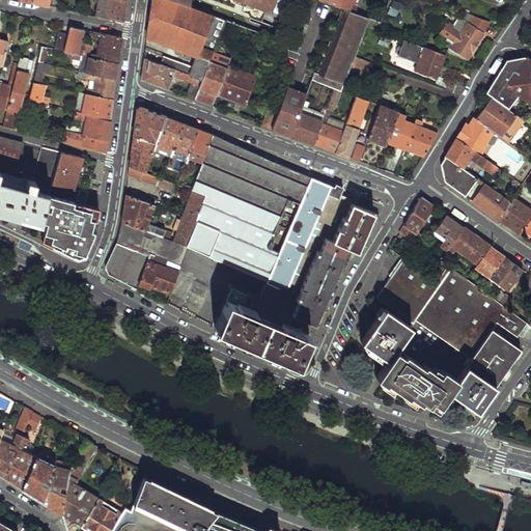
[(99,0),(96,16),(124,22),(127,1),(127,0),(99,0)]
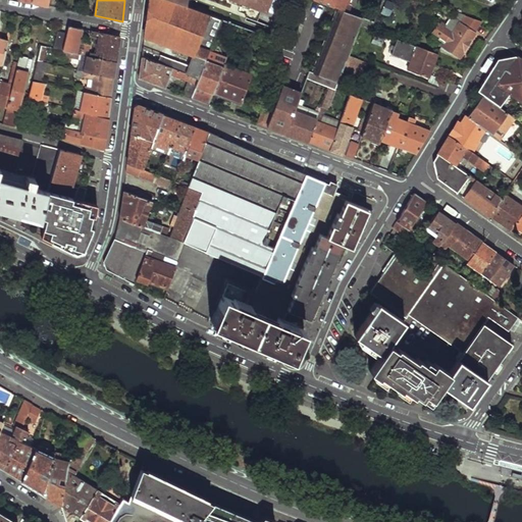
[(144,48),(142,56),(200,76),(209,52),(222,18),(183,4),(171,0),(150,0),(145,36),(194,54),(190,64),(144,48)]
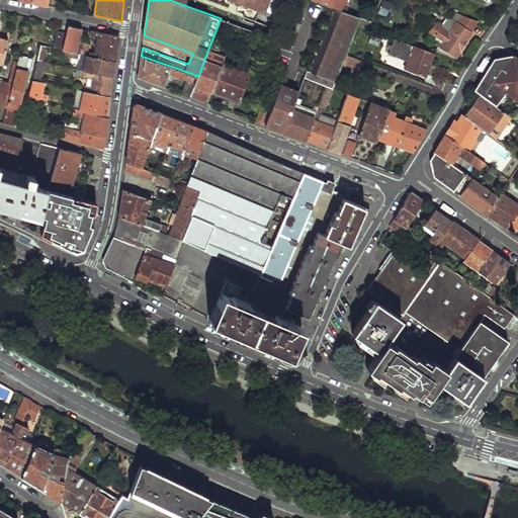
[(170,0),(181,4),(181,0),(244,0),(246,0),(245,3),(264,11),(267,3),(264,2),(264,0),(170,0)]
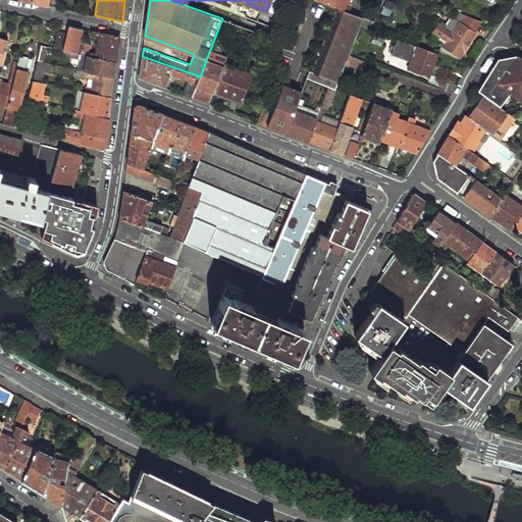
[(349,11),(352,3),(346,1),(346,0),(318,0),(340,8),(346,10),(349,11)]
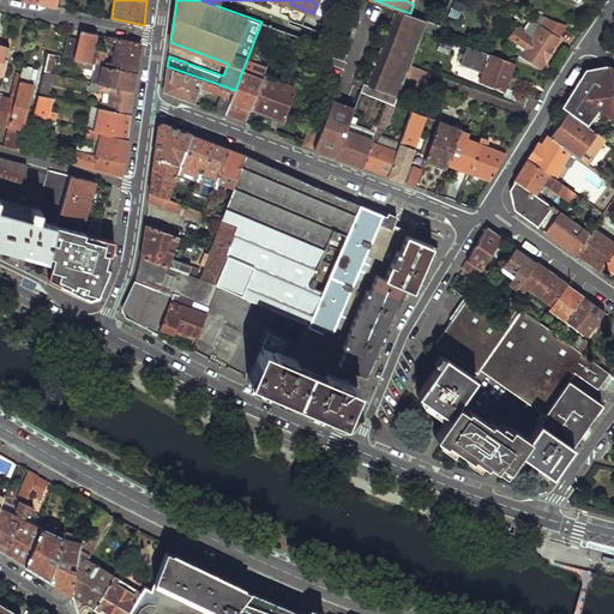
[(407,12),(399,10),(367,84),(374,86),(407,12)]
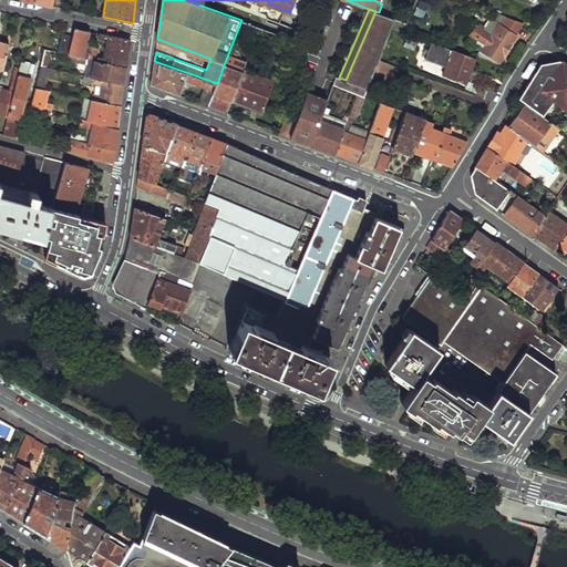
[(379,12),(375,11),(346,80),(339,78),(337,76),(334,83),(358,93),(366,95),(374,74),(381,60),(393,28),(397,20),(379,12)]
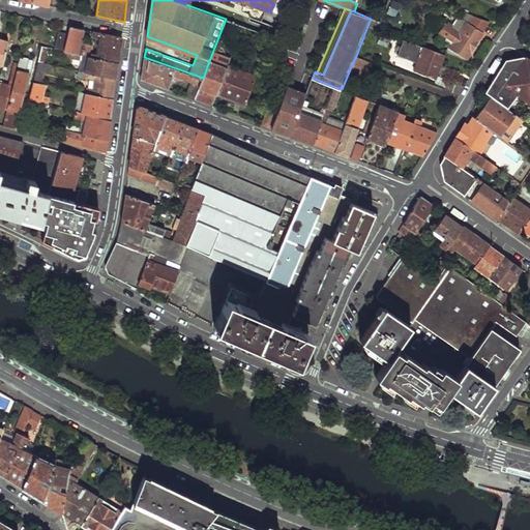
[(449,47),(452,48),(468,57),(491,22),(463,11),(461,16),(470,19),(462,33),(444,24),(439,33),(452,41),(449,47)]
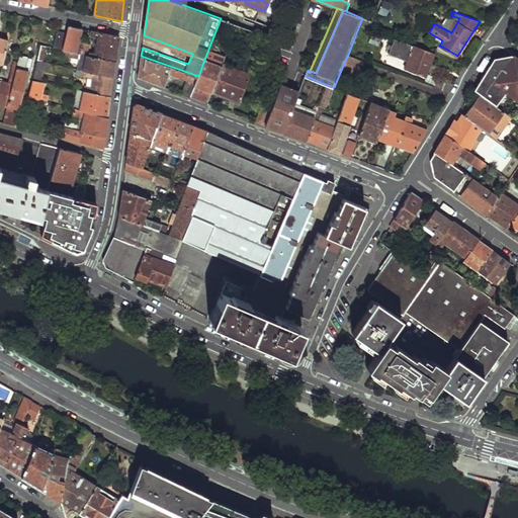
[(67,33),(63,50),(69,52),(77,54),(80,44),(83,28),(68,25),(67,33)]
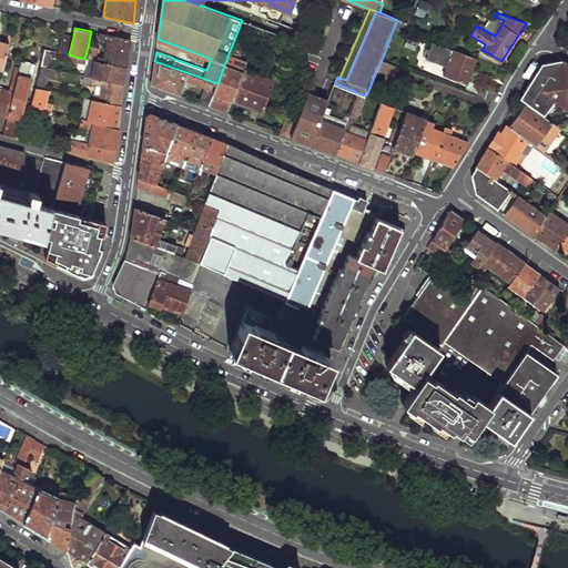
[(109,39),(107,59),(98,57),(97,61),(127,69),(129,53),(131,40),(105,34),(99,33),(99,37),(109,39)]
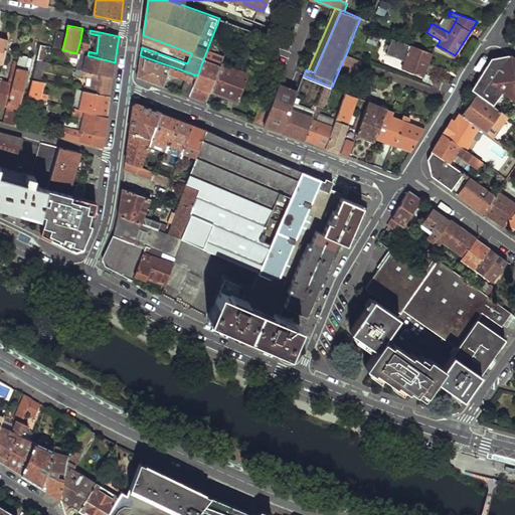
[(57,31),(53,47),(62,49),(66,33),(57,31)]
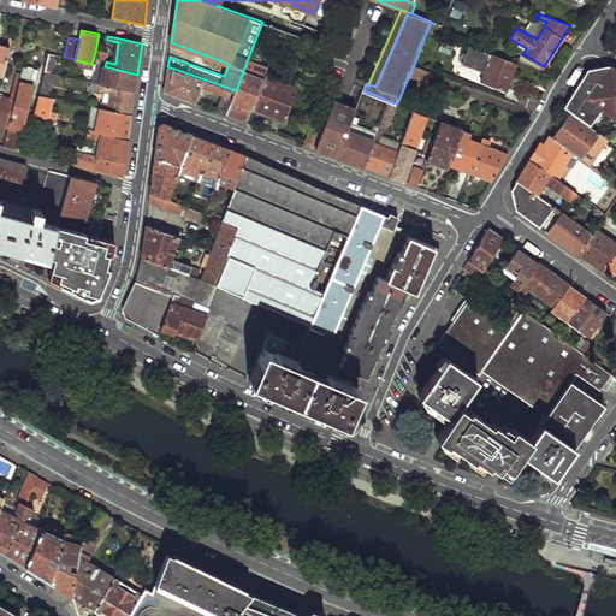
[(442,42),(438,49),(451,54),(454,47),(442,42)]
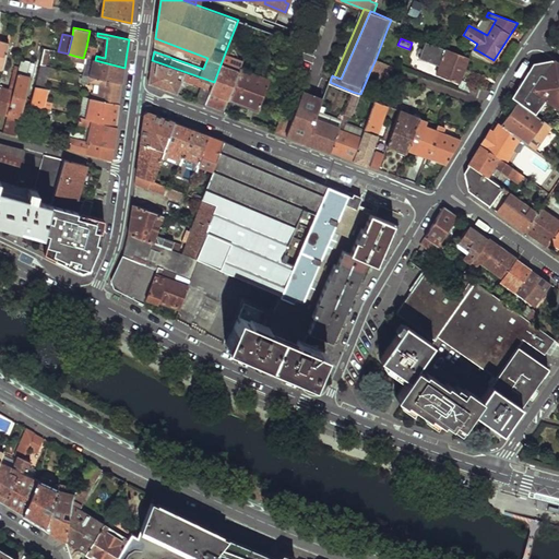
[(442,66),(439,73),(462,82),(471,59),(427,43),(421,59),(442,66)]
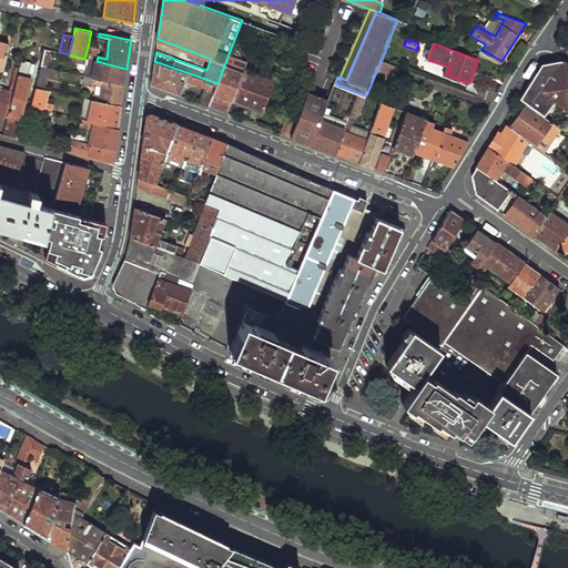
[(88,48),(84,59),(88,59),(94,61),(97,61),(98,57),(99,50),(88,48)]
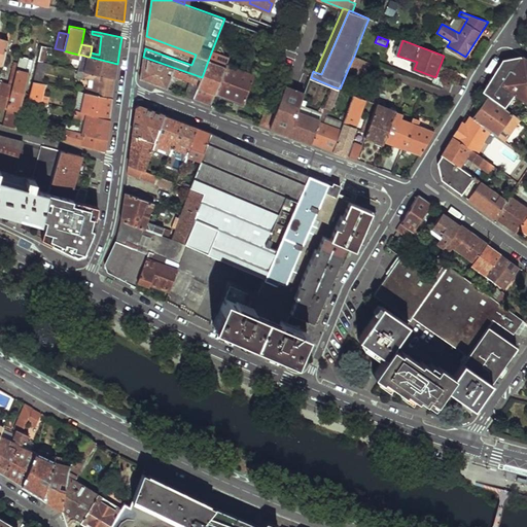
[(42,45),(38,61),(44,62),(47,47),(42,45)]
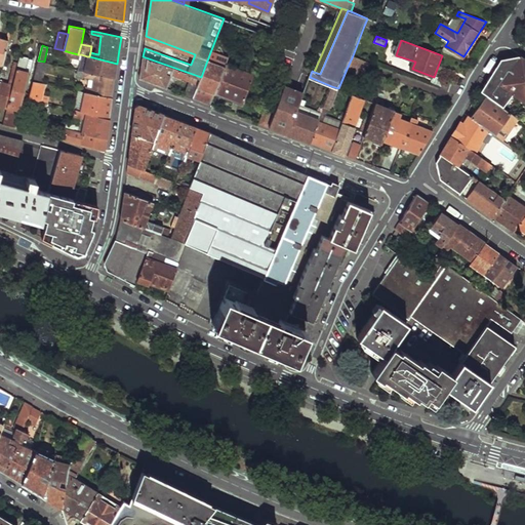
[(70,52),(69,57),(80,59),(79,66),(78,70),(84,71),(87,56),(81,54),(78,54),(70,52)]
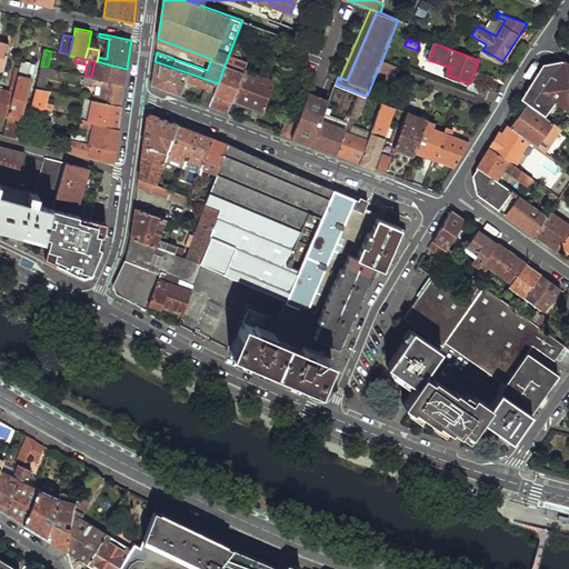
[(218,83),(210,106),(219,109),(229,113),(232,102),(245,71),(232,68),(236,59),(228,57),(218,83)]
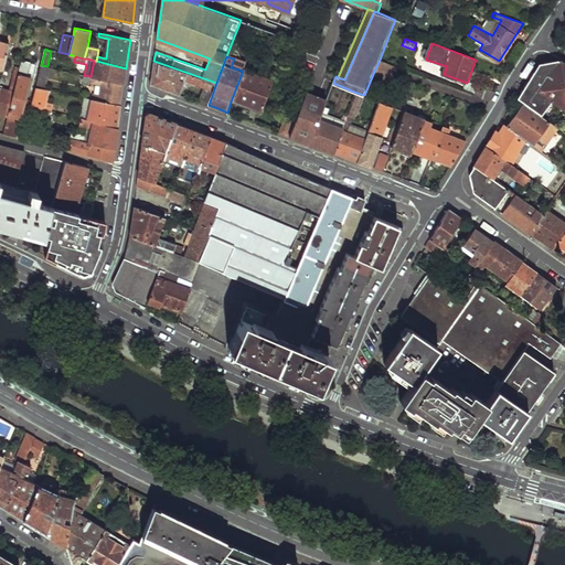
[(16,60),(12,75),(18,76),(21,61),(16,60)]
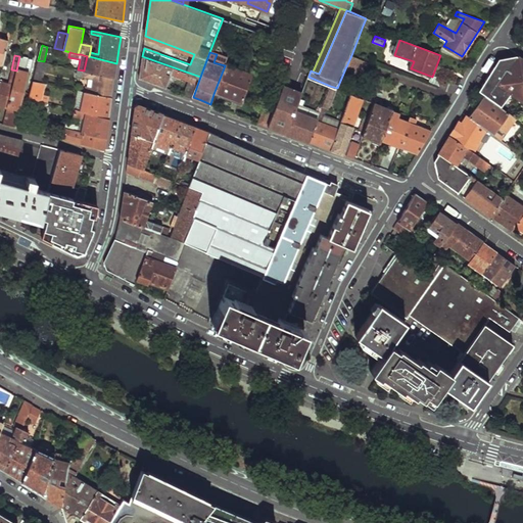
[(351,55),(345,68),(365,76),(371,62),(351,55)]
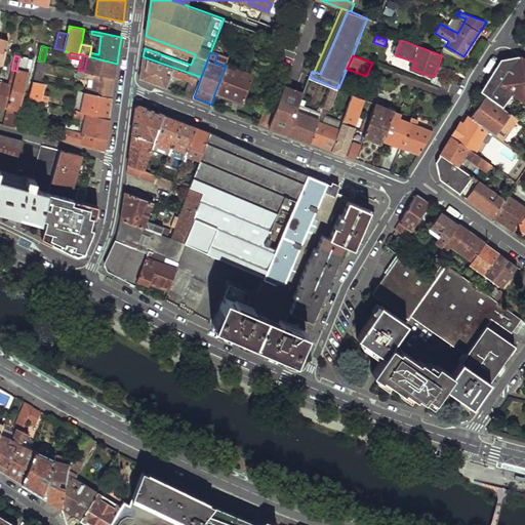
[(16,71),(11,89),(23,92),(25,87),(29,73),(24,72),(28,58),(19,56),(16,71)]
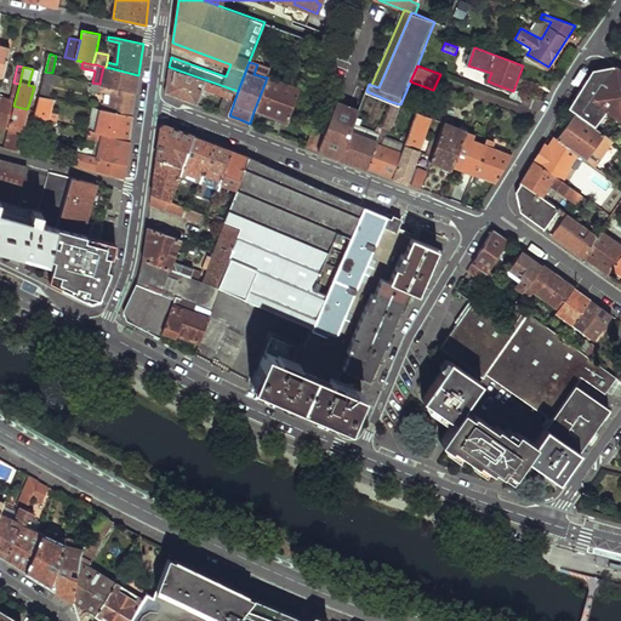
[(103,67),(100,84),(114,87),(136,93),(137,84),(138,75),(106,67),(103,67)]
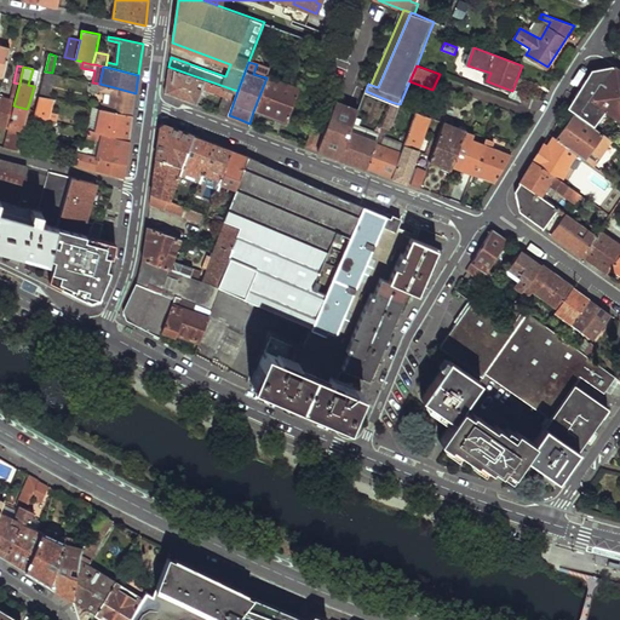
[(191,102),(197,104),(204,87),(224,95),(218,112),(229,115),(237,91),(168,67),(166,92),(191,102)]
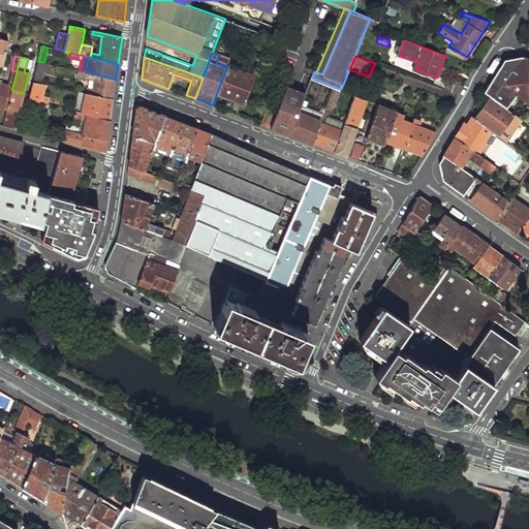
[(505,107),(515,94),(526,102),(527,100),(528,102),(528,63),(526,61),(522,66),(515,60),(509,67),(505,64),(485,92),(491,97),(505,107)]
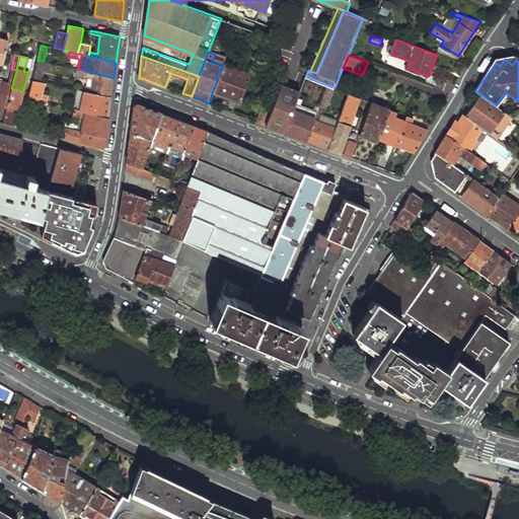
[(38,60),(32,79),(42,81),(47,62),(44,61),(38,60)]
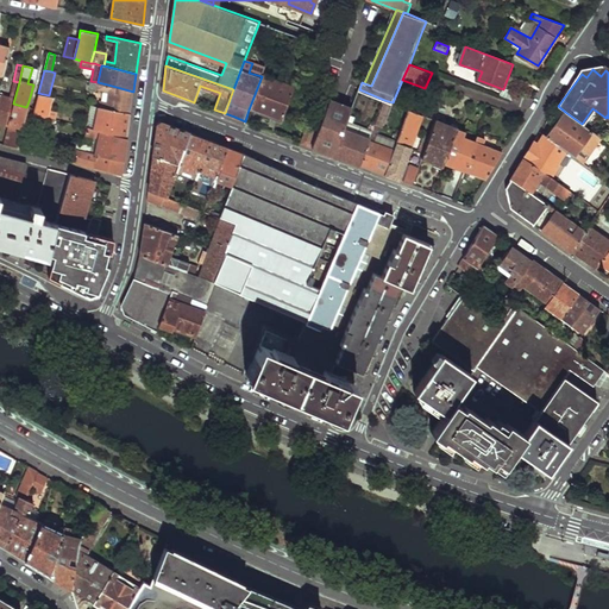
[(262,76),(249,110),(282,120),(295,86),(263,73),(262,76)]
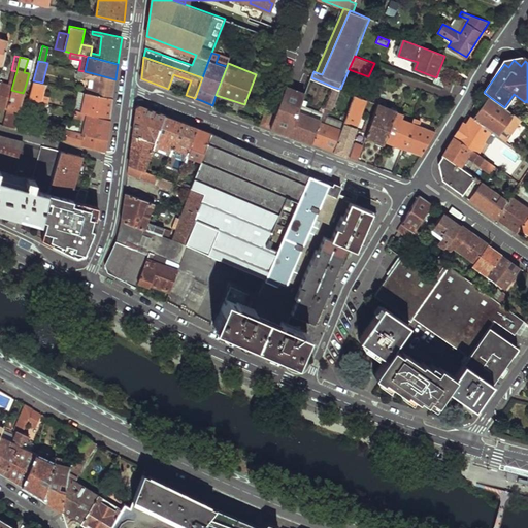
[(0,83),(0,106),(7,108),(11,90),(17,71),(11,70),(7,85),(0,83)]
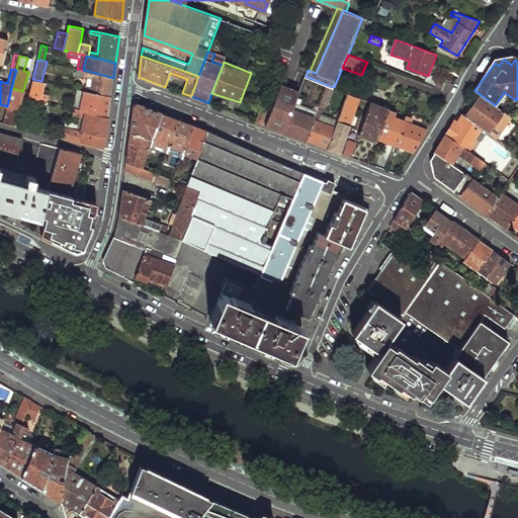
[(88,77),(86,85),(92,87),(95,73),(83,70),(77,69),(76,74),(88,77)]
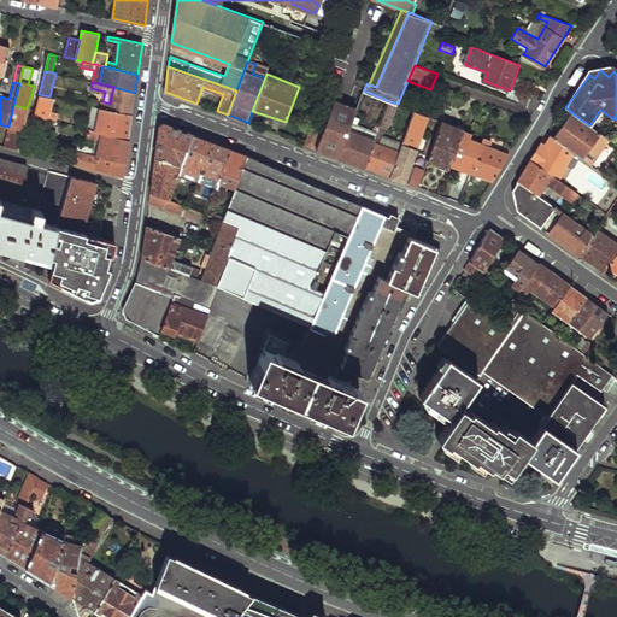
[(113,87),(110,104),(103,101),(101,109),(133,116),(134,105),(135,93),(113,87)]
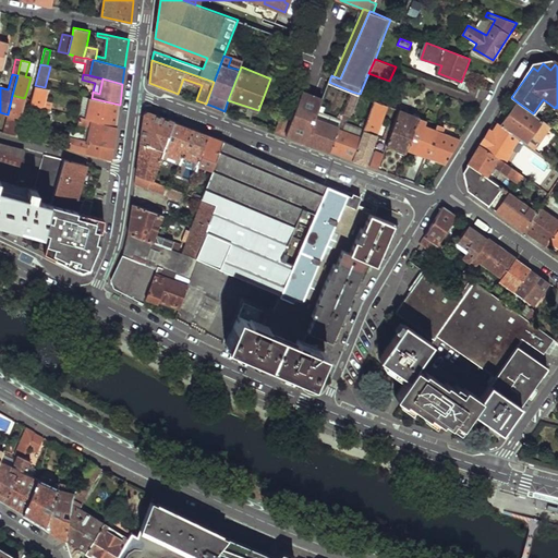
[(329,82),(326,91),(349,99),(352,92),(329,82)]
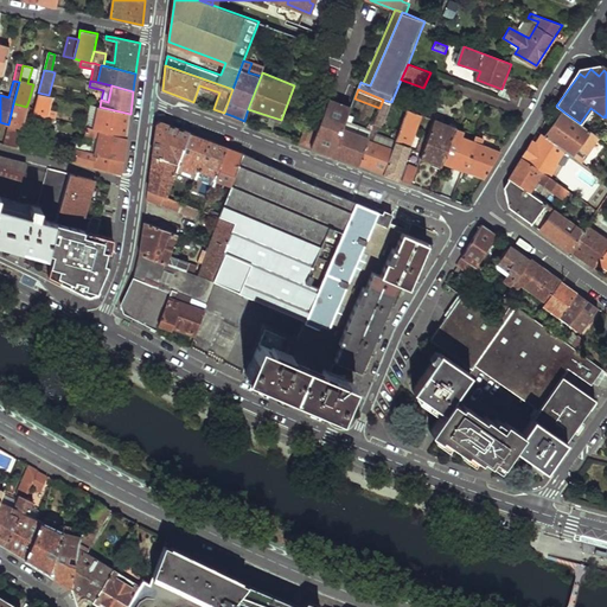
[(515,91),(511,102),(528,109),(534,97),(515,91)]
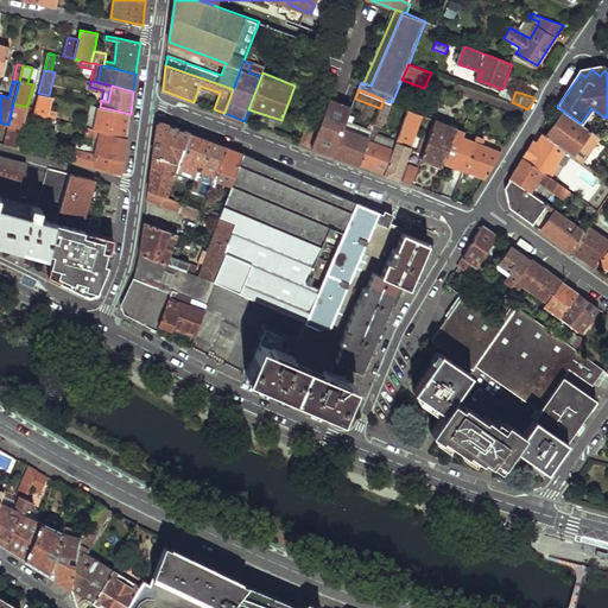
[(36,103),(35,109),(32,115),(40,118),(48,119),(54,96),(49,95),(38,93),(36,103)]
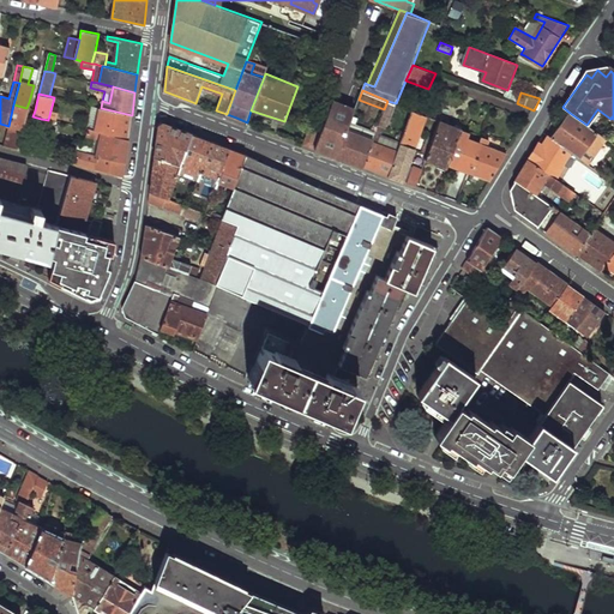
[(355,108),(332,100),(323,126),(314,146),(325,151),(338,156),(353,116),(355,108)]
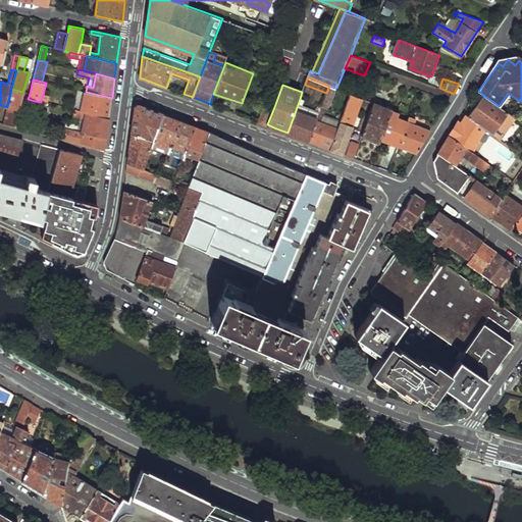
[(11,89),(7,107),(2,124),(14,127),(18,110),(22,92),(11,89)]
